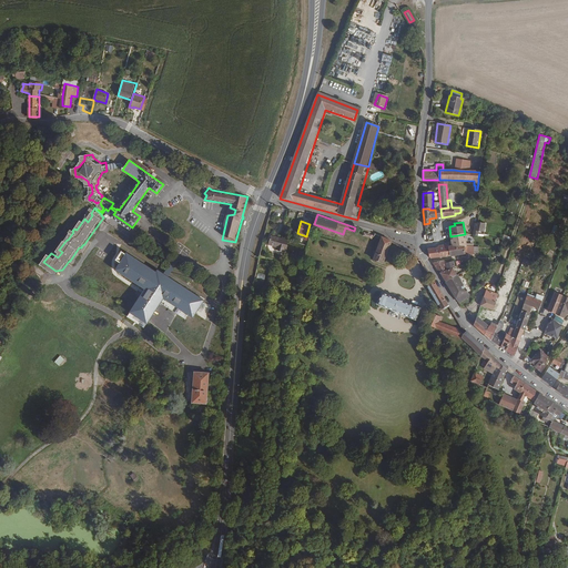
[(475,223),(474,235),(477,235),(478,231),(484,232),(485,223),(475,223)]
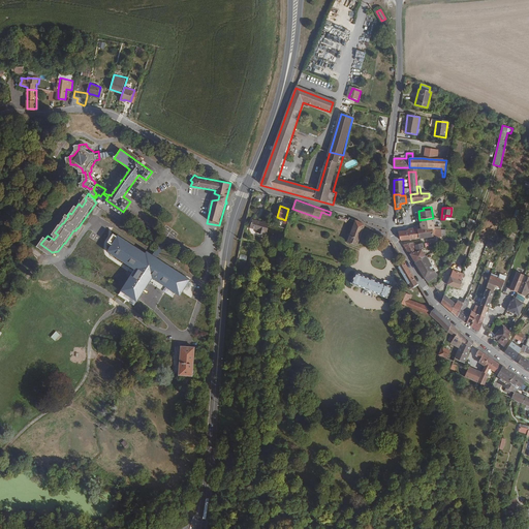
[(269,220),(265,219),(253,217),(252,217),(251,226),(258,228),(258,231),(267,232),(268,228),(269,228),(271,220),(269,220)]
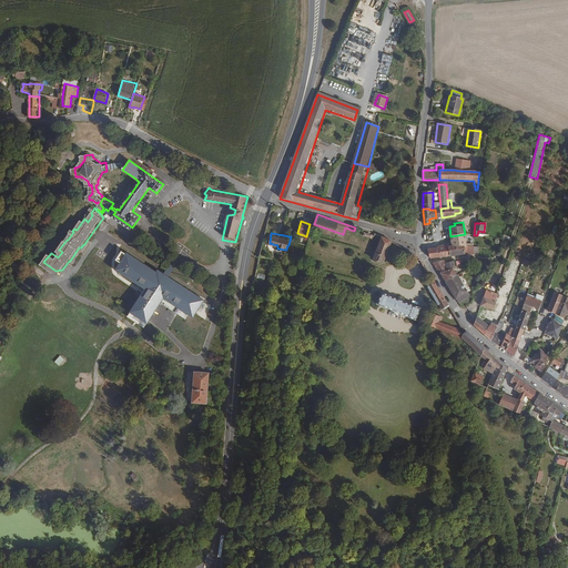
[(466,243),(465,234),(450,236),(452,246),(462,245),(467,245),(466,243)]
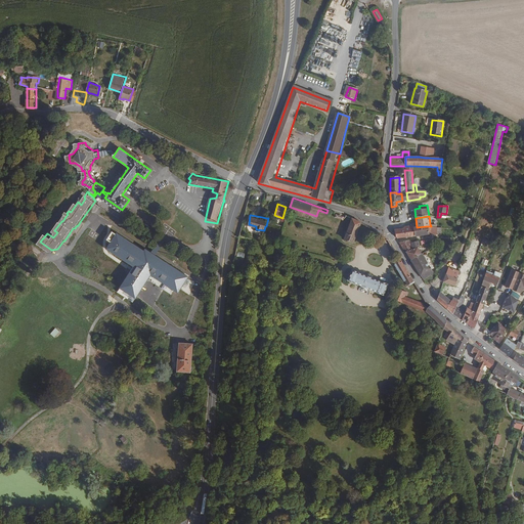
[(353,243),(360,223),(351,219),(344,239),(353,243)]
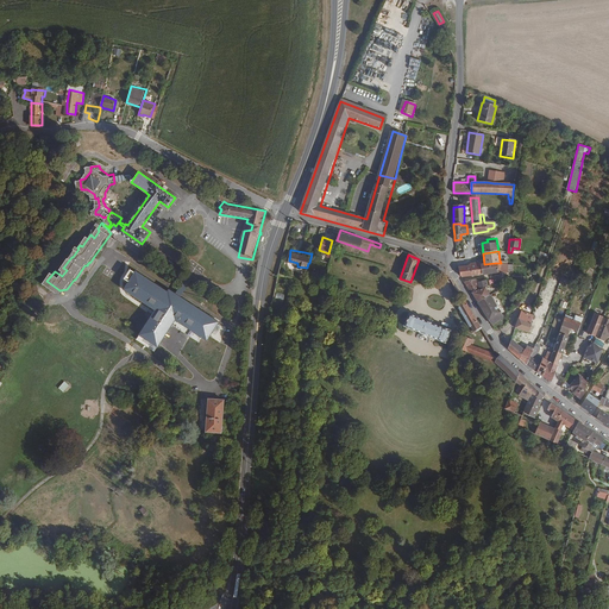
[(542,258),(538,257),(532,268),(537,269),(542,258)]
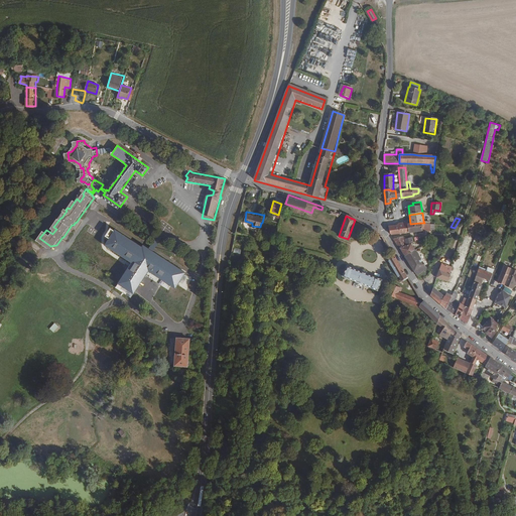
[(487,222),(482,220),(478,230),(483,232),(487,222)]
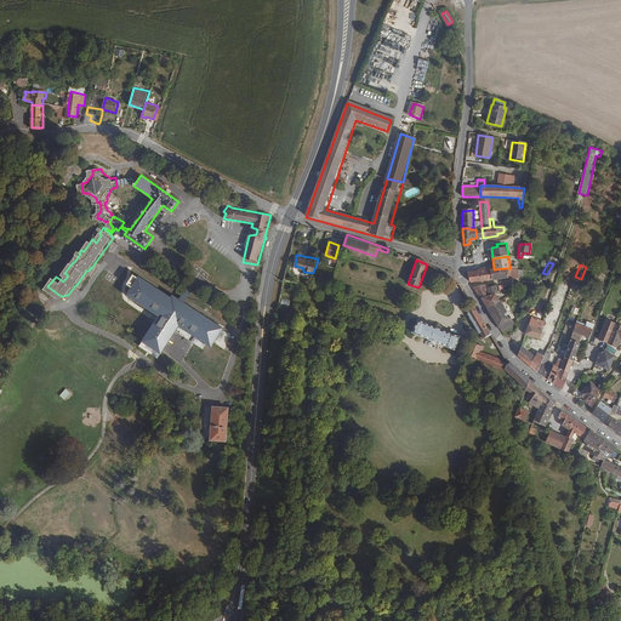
[(490,269),(493,279),(507,277),(518,278),(518,277),(523,277),(523,271),(511,268),(505,268),(494,269),(490,269)]
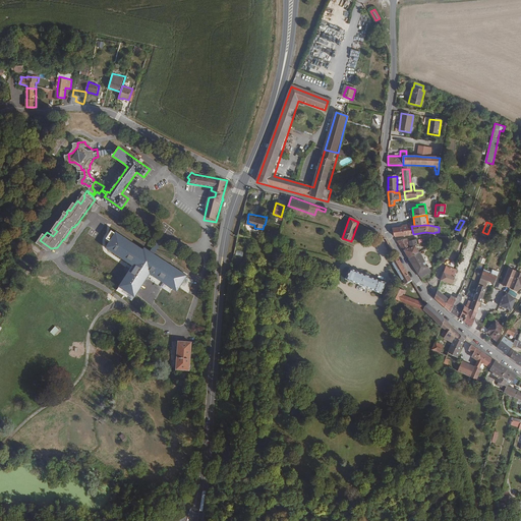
[(406,226),(402,226),(402,227),(392,228),(393,234),(395,236),(409,235),(406,226)]
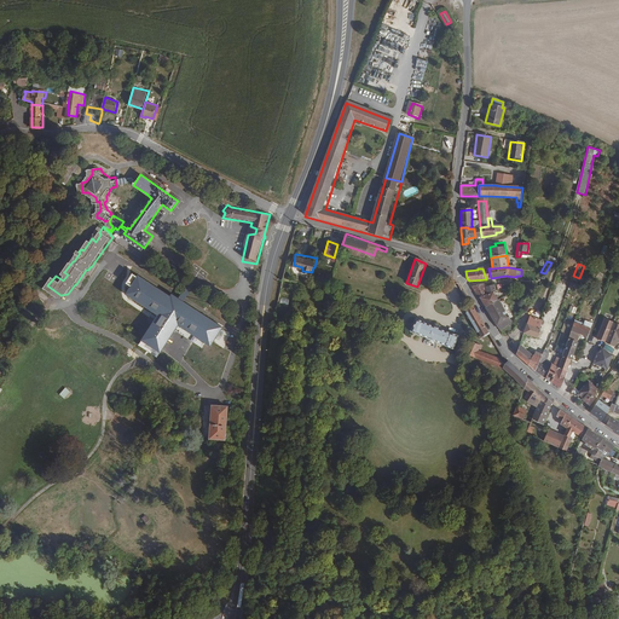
[(203,348),(218,323),(171,295),(132,273),(126,284),(129,287),(125,296),(155,313),(144,331),(145,333),(140,341),(160,352),(172,330),(203,348)]
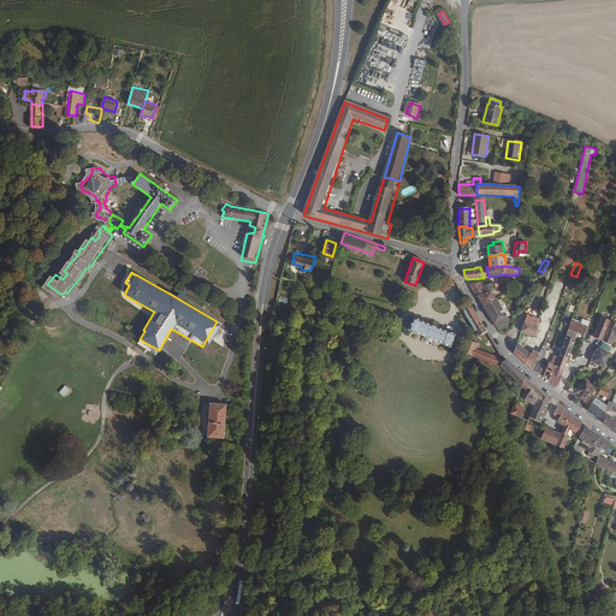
[(485,294),(480,283),(469,285),(475,296),(475,297),(485,294)]
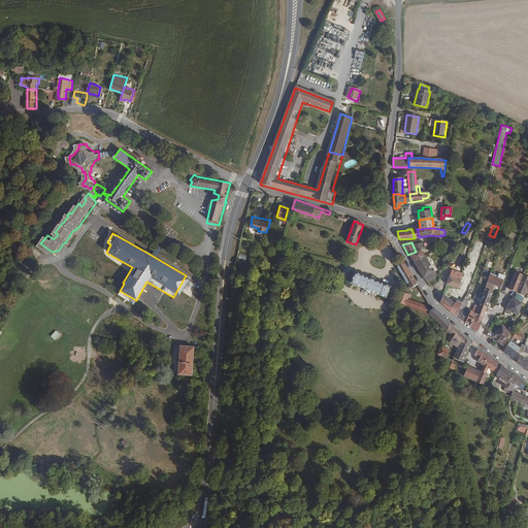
[(414,243),(417,251),(423,250),(421,242),(414,243)]
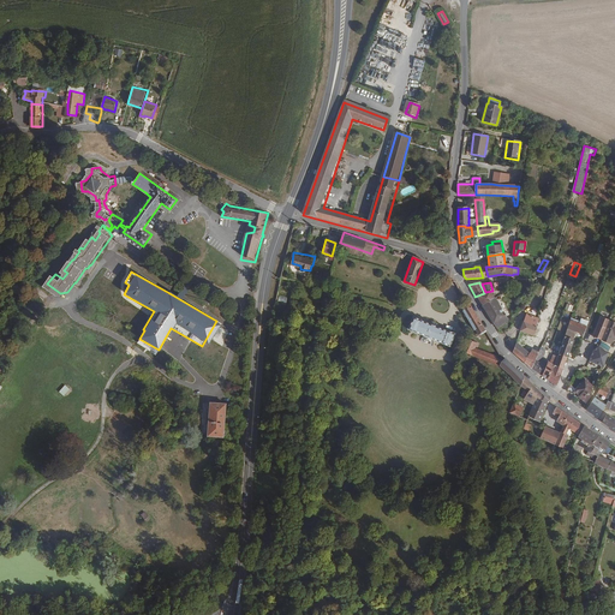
[(491,299),(485,292),(484,293),(475,297),(479,304),(491,299)]
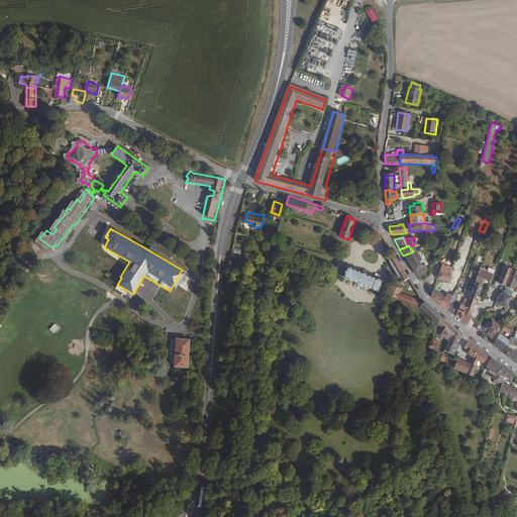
[(424,270),(413,251),(403,255),(416,276),(424,270)]
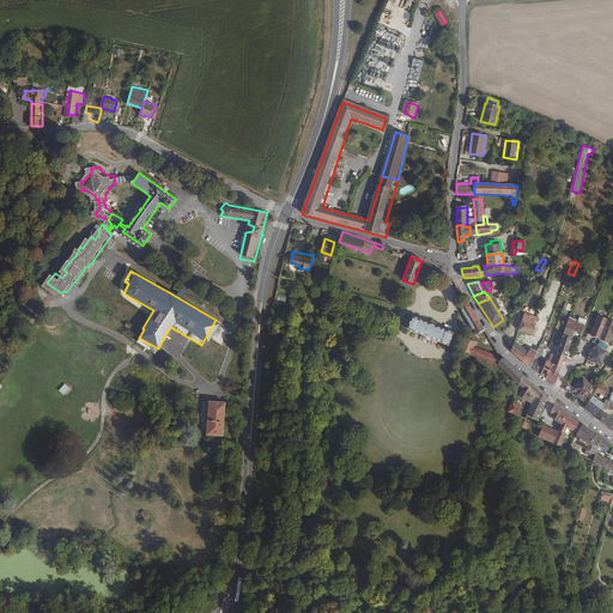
[(484,329),(467,302),(461,310),(472,328),(475,327),(478,329),(475,331),(475,332),(475,333),(475,335),(479,335),(479,332),(484,329)]
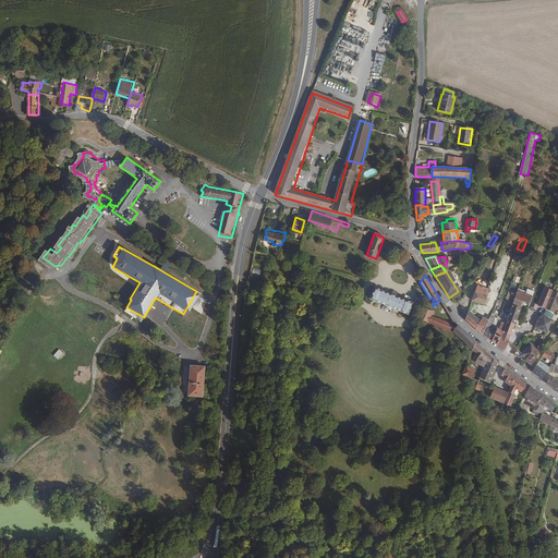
[(476,286),(472,300),(483,304),(485,298),(485,296),(487,289),(476,286)]
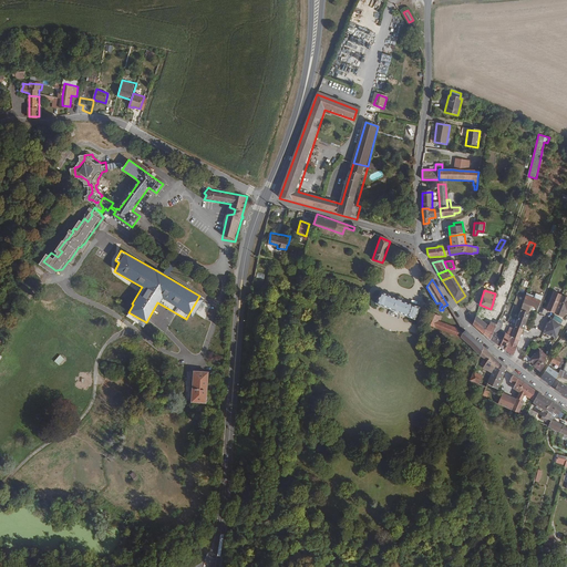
[(419,308),(381,292),(377,303),(390,309),(394,311),(393,312),(395,313),(397,311),(399,312),(414,319),(419,308)]
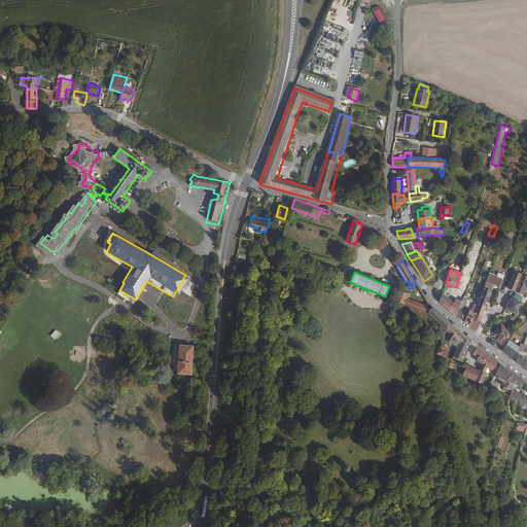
[(515,291),(521,275),(514,272),(507,288),(515,291)]
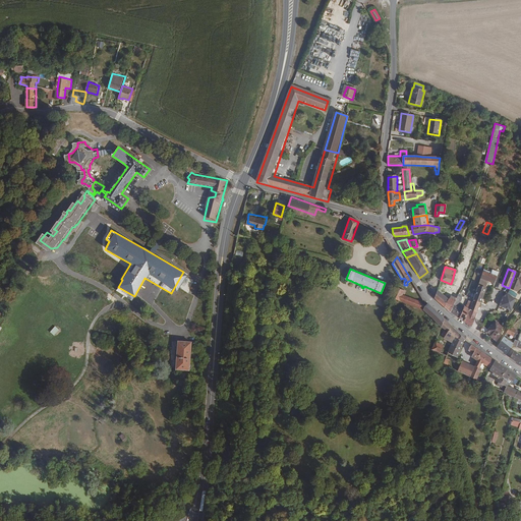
[(451,284),(455,286),(461,272),(455,270),(453,277),(453,278),(451,284)]
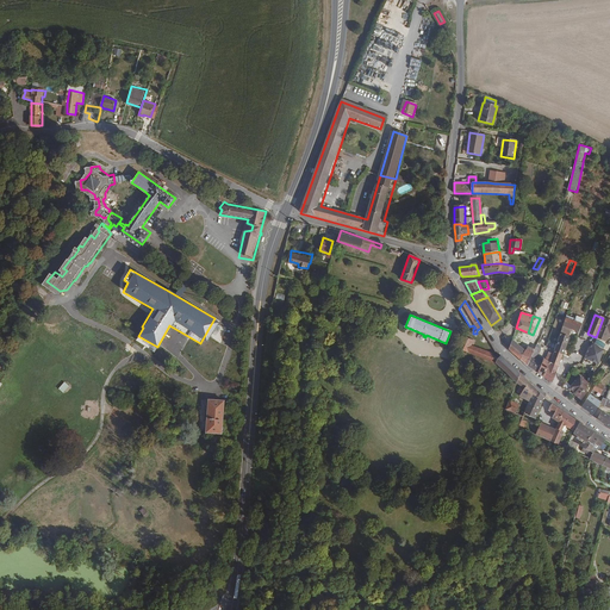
[(547,321),(540,318),(533,335),(535,335),(534,337),(540,338),(540,337),(545,329),(547,321)]
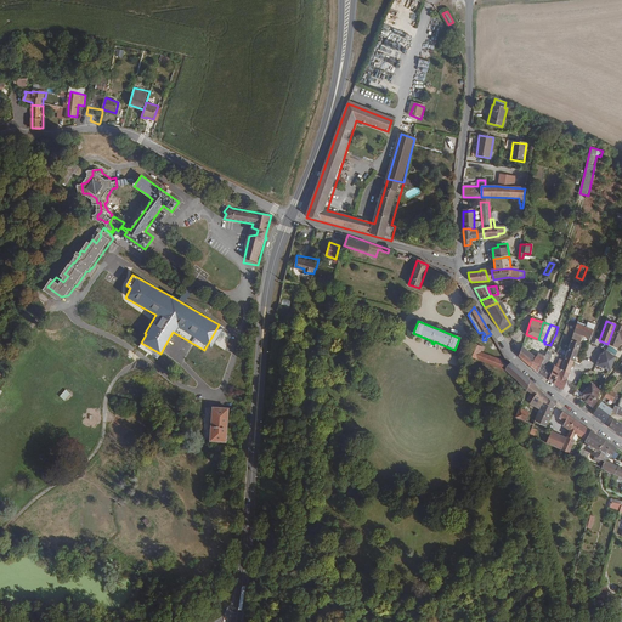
[(592,331),(577,326),(574,333),(577,334),(582,337),(584,337),(584,338),(587,339),(587,338),(588,338),(592,331)]
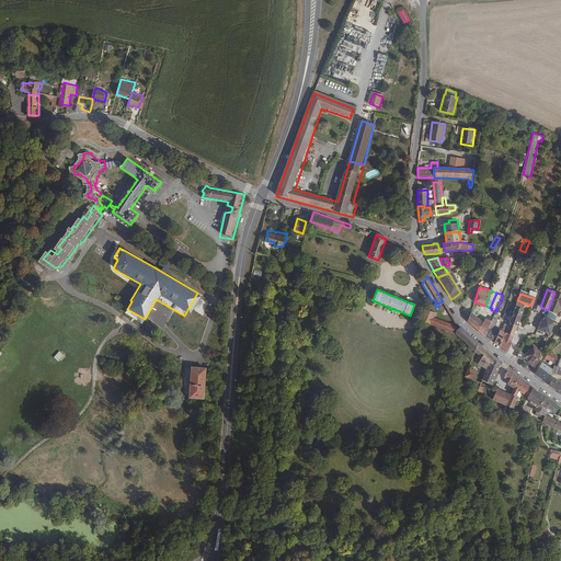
[(207,306),(196,301),(191,317),(202,320),(207,306)]
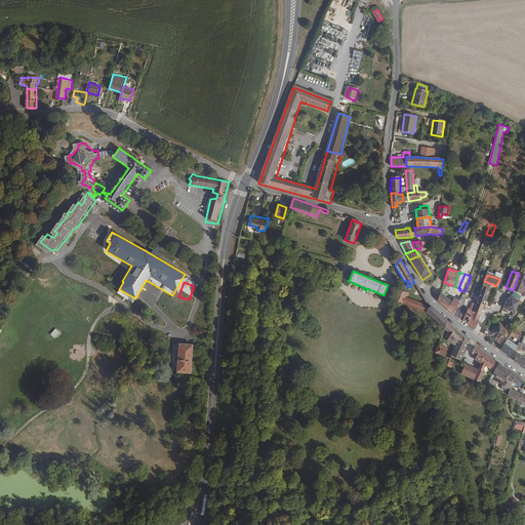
[(480,287),(472,284),(469,291),(472,293),(473,291),(477,293),(479,291),(480,287)]
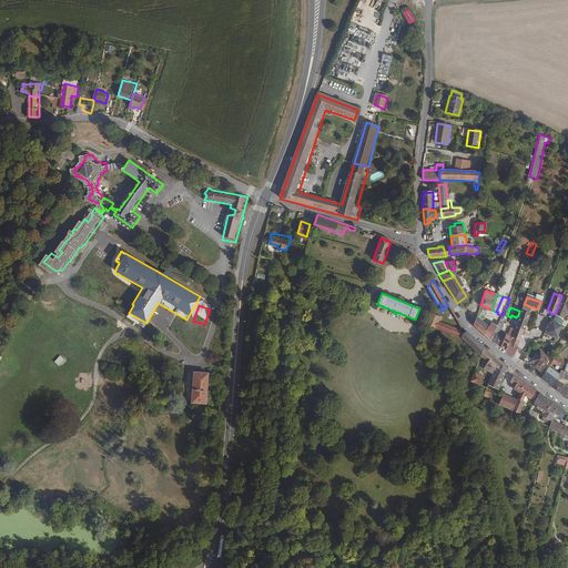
[(528,315),(520,312),(516,326),(523,330),(528,315)]
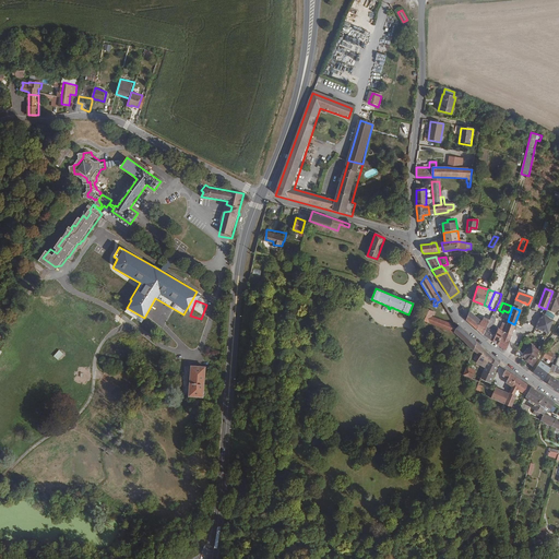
[(424,308),(419,319),(455,334),(473,349),(476,342),(459,325),(454,329),(450,323),(433,317),(435,312),(424,308)]
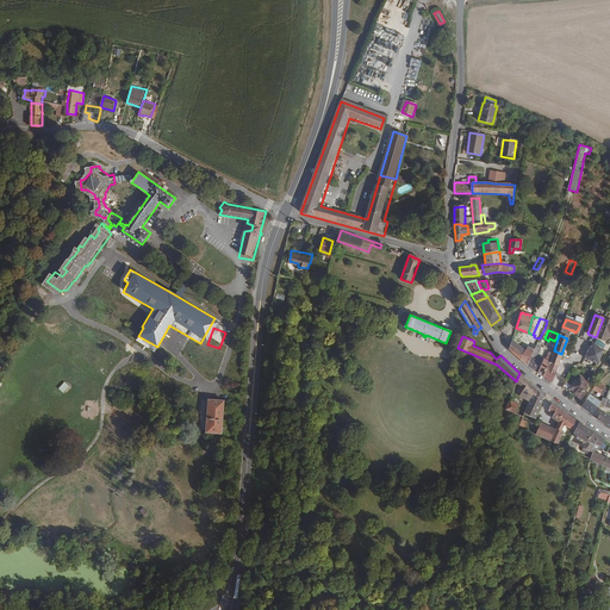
[(521,347),(512,338),(508,349),(520,359),(526,348),(531,337),(529,336),(528,338),(526,337),(521,347)]
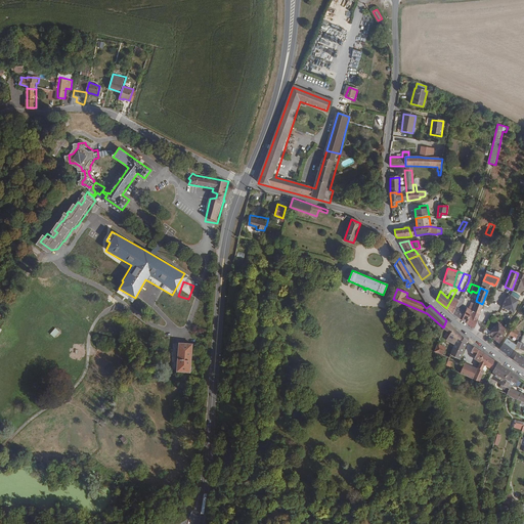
[(465,297),(462,295),(460,298),(452,313),(461,320),(465,312),(460,308),(465,297)]
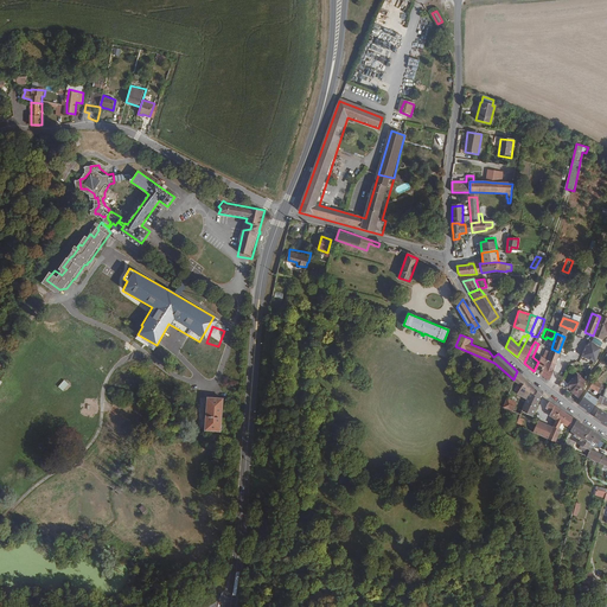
[(525,347),(523,346),(517,357),(524,363),(532,345),(529,343),(525,347)]
